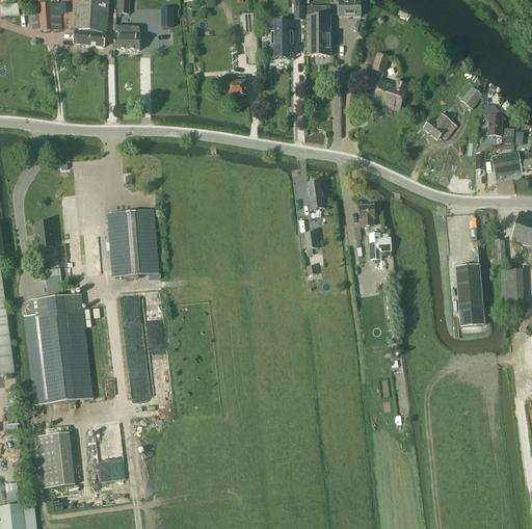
[(103,46),(108,0),(77,0),(73,43),(103,46)]
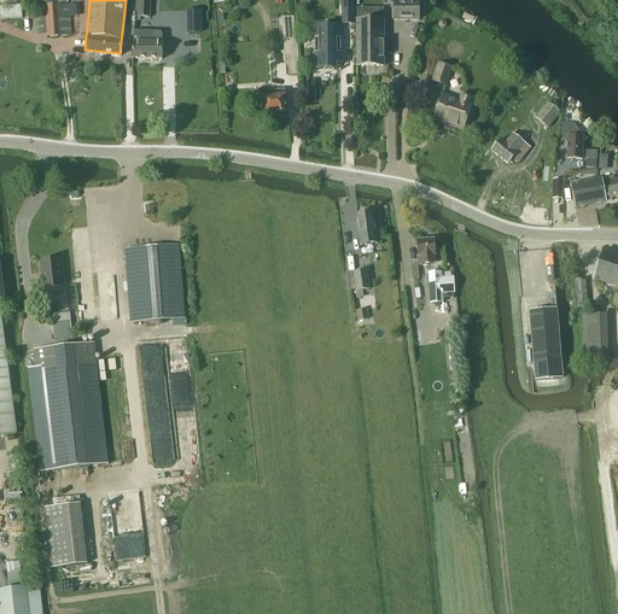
[(150,15),(150,0),(138,0),(138,15),(150,15)]
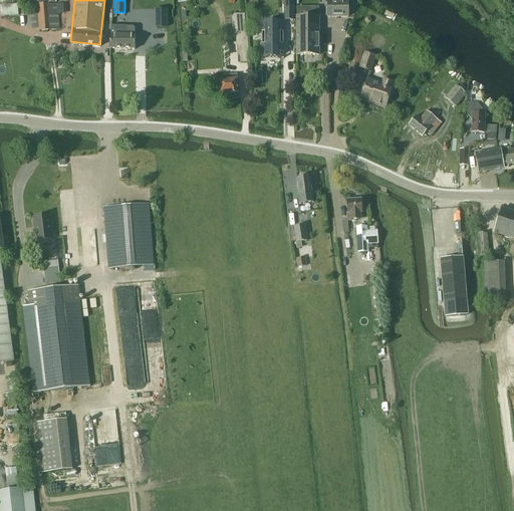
[(283,0),(283,10),(294,10),(294,0),(283,0)]
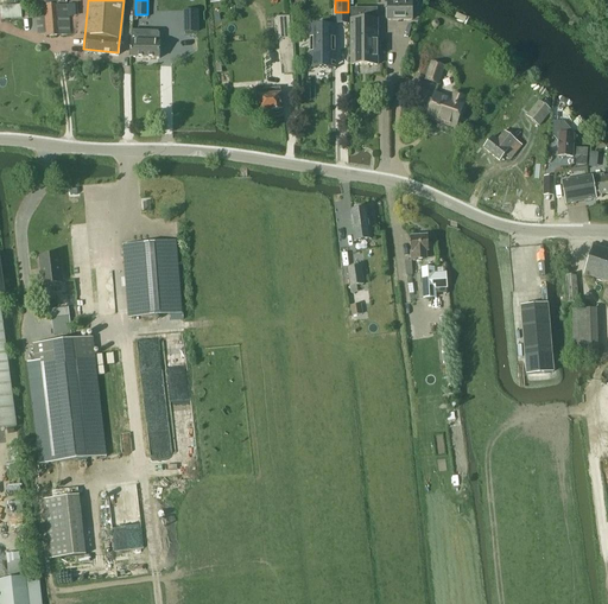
[(387,17),(411,18),(411,0),(387,0),(387,17)]
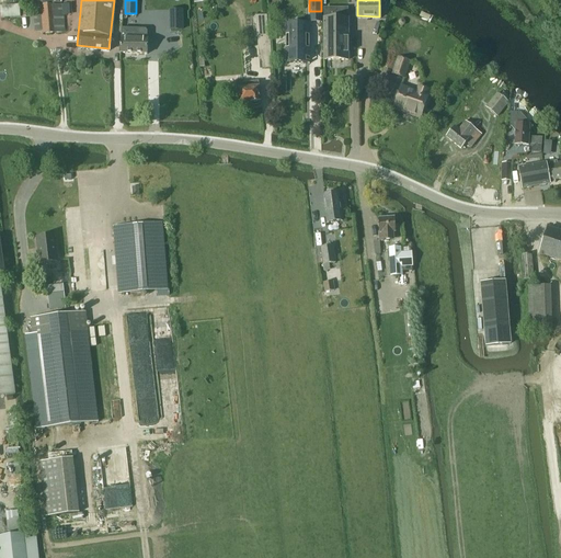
[(0,4),(1,16),(20,14),(20,1),(0,2),(0,4)]
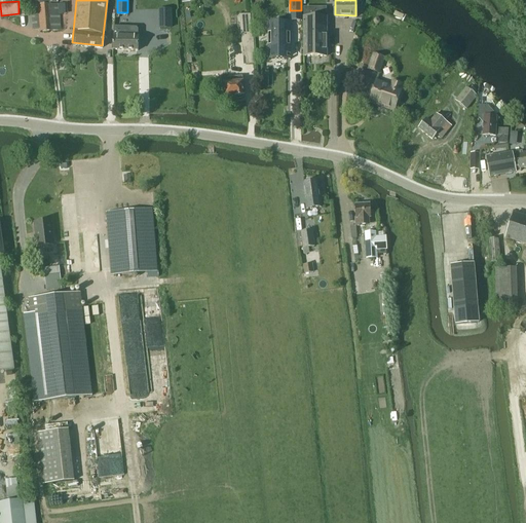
[(49,1),(38,2),(39,29),(50,28),(51,28),(50,1),(49,1)]
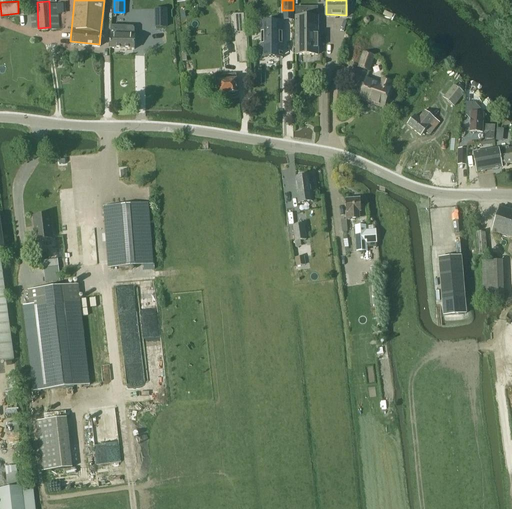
[(235,13),(233,14),(235,32),(235,40),(235,41),(236,49),(245,48),(242,11),(235,12),(235,13)]
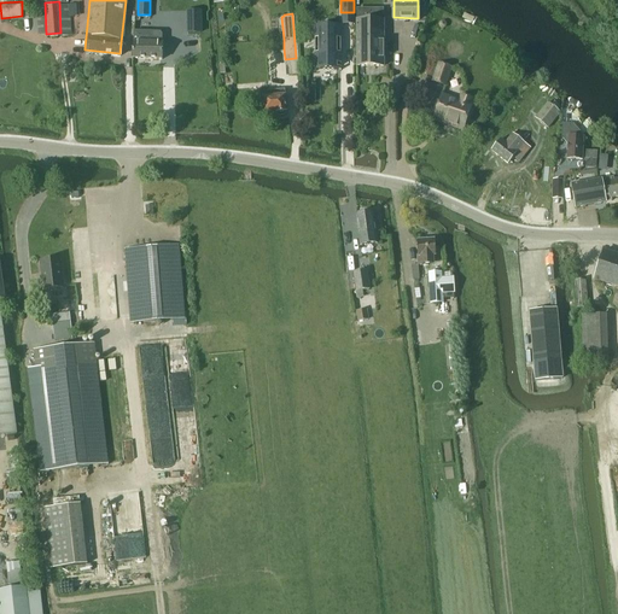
[(383,63),(383,17),(356,17),(356,63),(383,63)]
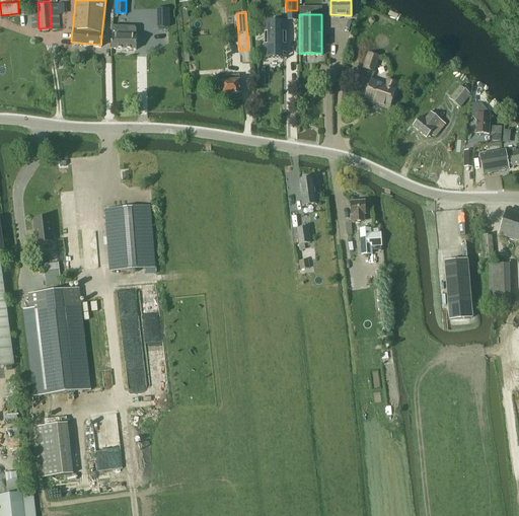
[(286,51),(286,19),(264,19),(264,56),(286,56),(286,55),(283,55),(283,51),(286,51)]
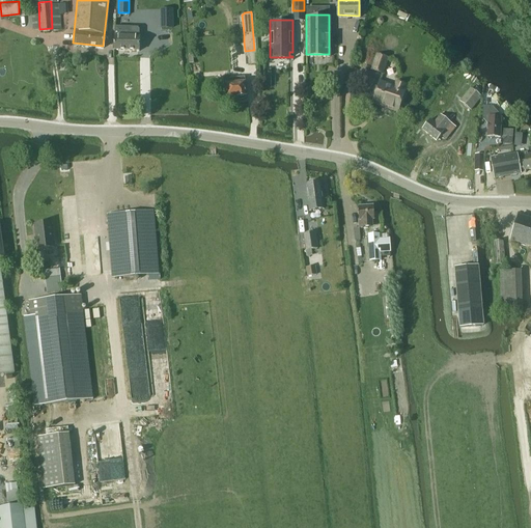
[(115,24),(113,48),(139,49),(140,34),(139,34),(139,26),(137,25),(115,23),(115,24)]
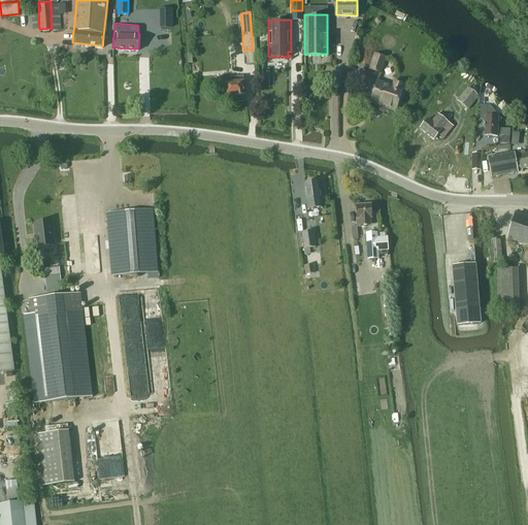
[(380,70),(385,56),(374,52),(369,67),(380,70)]
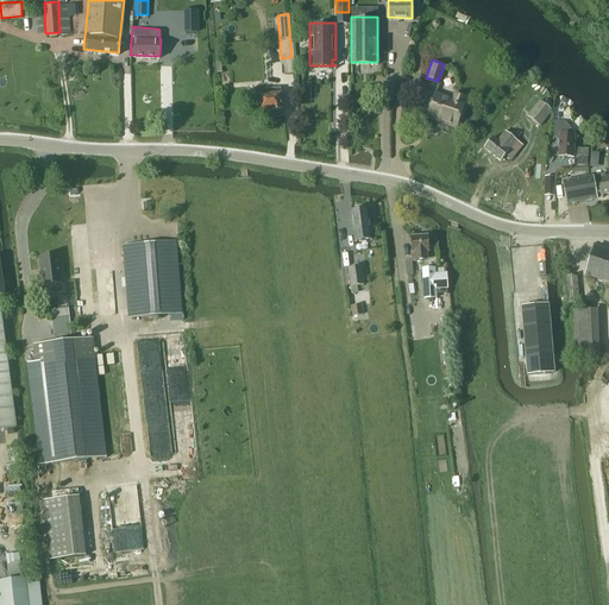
[(281,109),(281,108),(282,108),(280,86),(257,88),(258,94),(253,95),(255,102),(259,102),(259,109),(272,108),(272,109),(274,111),(275,111),(277,111),(278,111),(280,111),(281,109)]
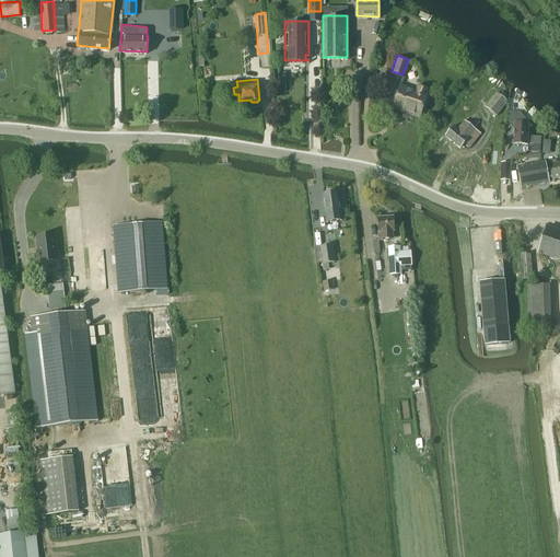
[(428,86),(417,83),(416,89),(416,90),(409,111),(420,114),(427,93),(426,92),(428,86)]
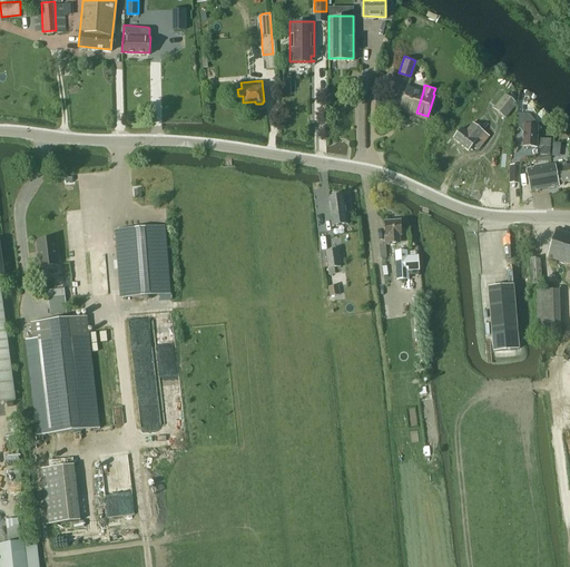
[(406,86),(400,107),(416,113),(423,91),(423,90),(406,86)]
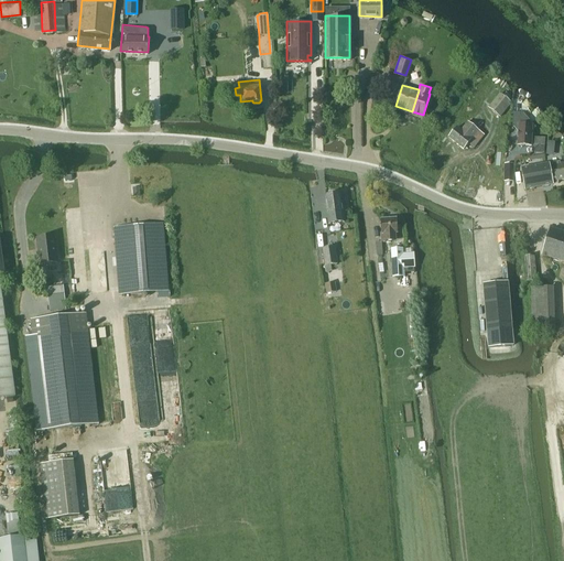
[(499,114),(510,99),(499,92),(488,105),(499,114)]
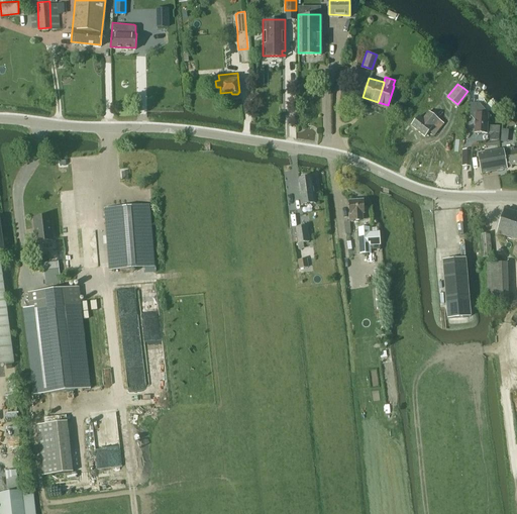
[(469,100),(469,106),(469,113),(470,113),(474,118),(474,129),(475,129),(478,131),(480,129),(486,129),(487,116),(490,113),(479,100),(469,100)]
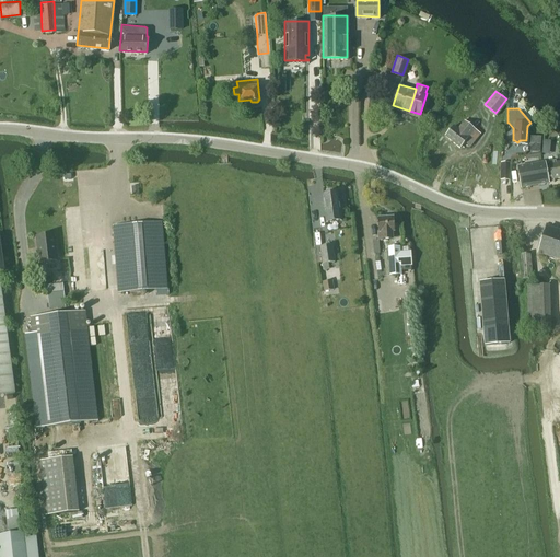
[(439,129),(439,159),(469,159),(469,141),(486,140),(483,114),(473,114),(474,127),(439,129)]
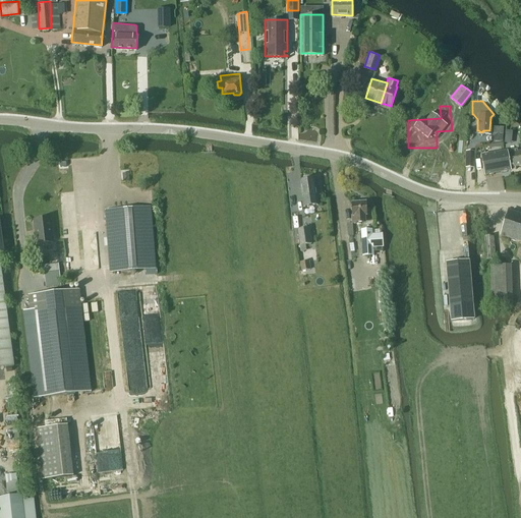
[(505,131),(505,127),(490,126),(490,133),(488,133),(488,140),(493,140),(493,138),(503,138),(503,131),(505,131)]
